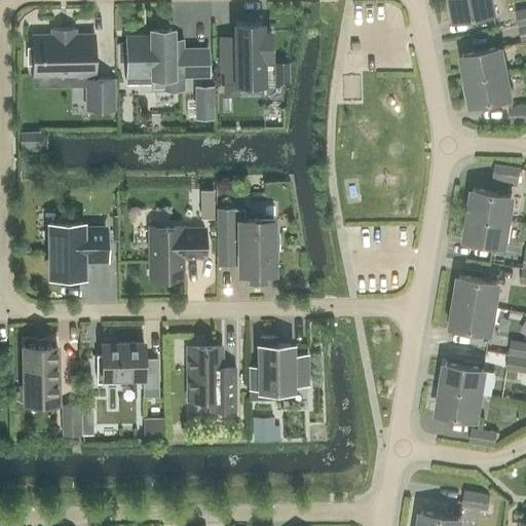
[(494,13),(491,0),(452,0),(456,21),(494,13)]
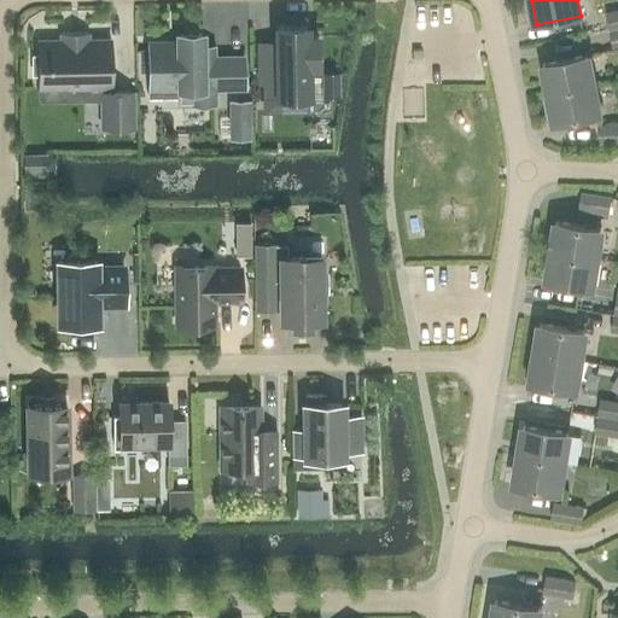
[(617,28),(617,10),(606,12),(611,30),(617,28)]
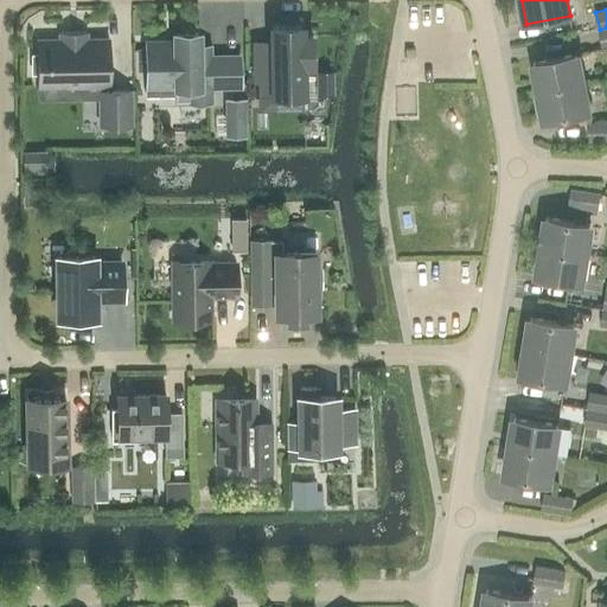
[(313,65),(313,37),(302,37),(302,26),(273,27),(273,50),(256,50),(256,81),(273,81),(273,96),(304,95),(304,65),(313,65)]
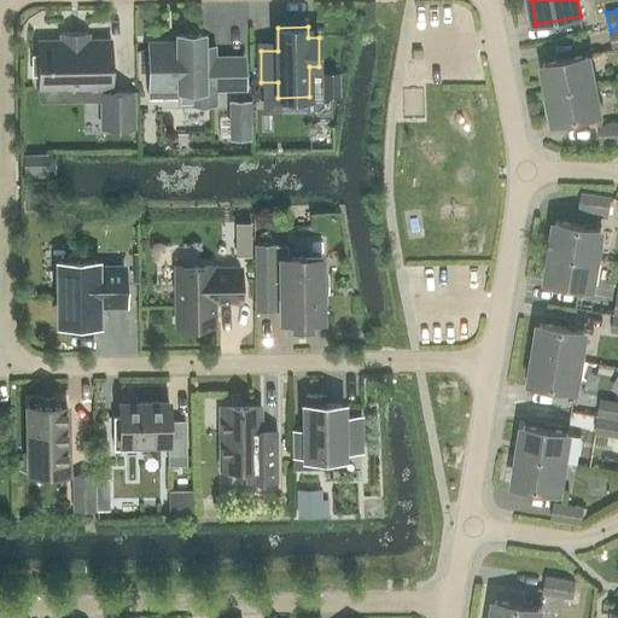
[(245,88),(244,57),(214,58),(214,47),(203,47),(203,34),(179,34),(179,42),(150,44),(151,79),(180,77),(180,89),(193,89),(193,104),(215,104),(215,89),(245,88)]
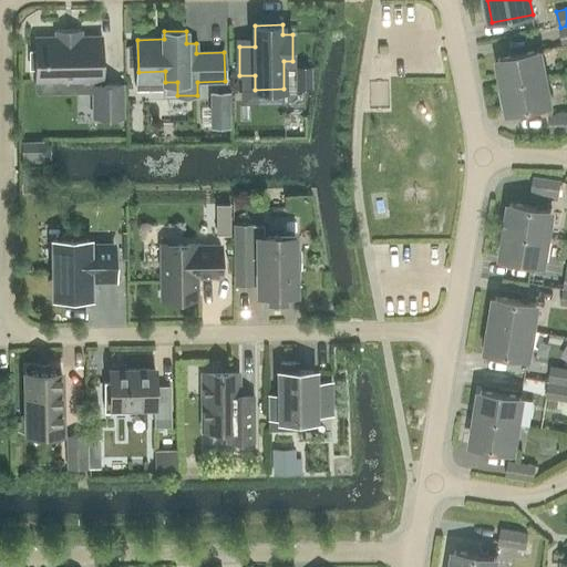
[(35,82),(37,82),(93,81),(93,117),(124,116),(123,85),(103,85),(102,37),(35,38),(35,52),(30,52),(31,69),(35,69),(35,82)]
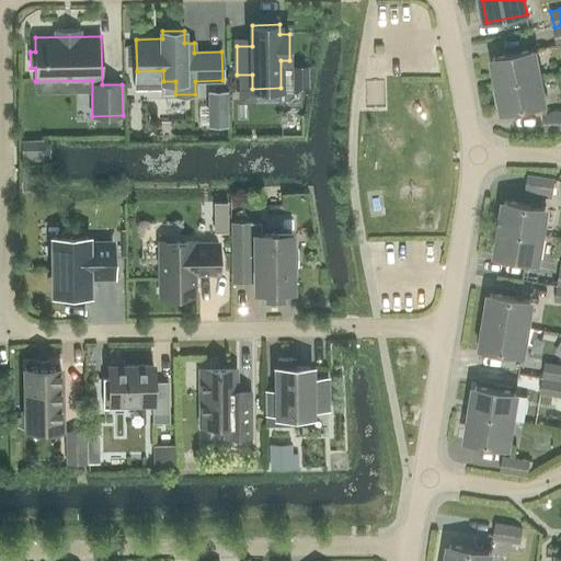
[(539,78),(534,50),(494,58),(500,84),(539,78)]
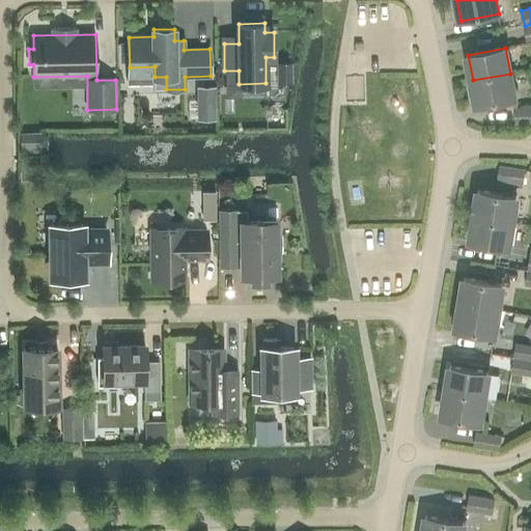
[(279,83),(291,83),(291,62),(279,62),(279,83)]
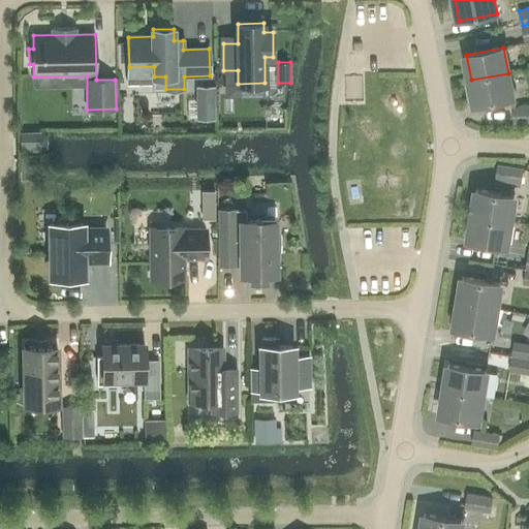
[(514,98),(508,73),(471,80),(475,105),(514,98)]
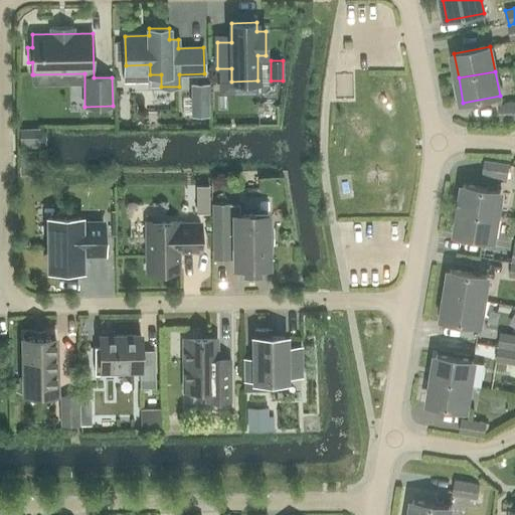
[(207,86),(193,86),(194,114),(207,114),(207,86)]
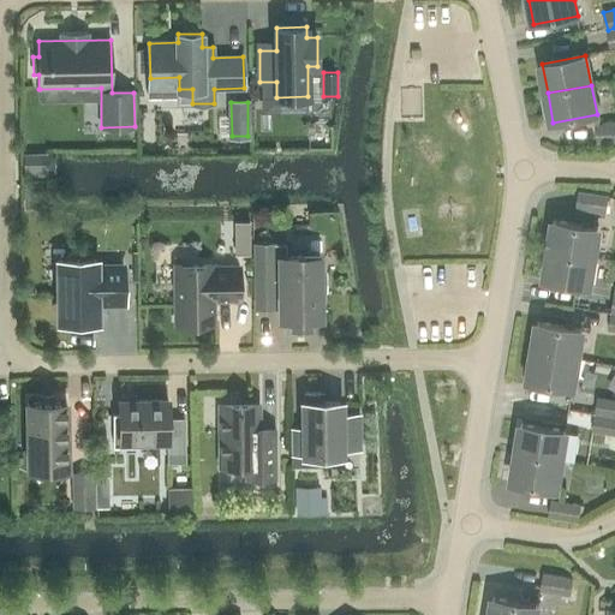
[(614,142),(614,123),(597,124),(597,142),(614,142)]
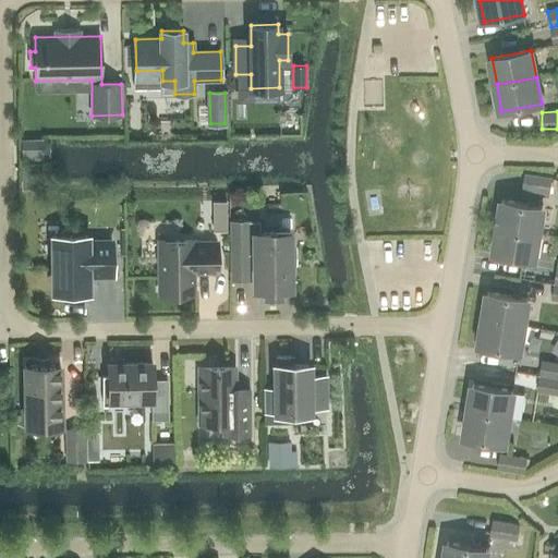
[(23,180),(44,179),(44,166),(37,166),(22,167),(23,180)]
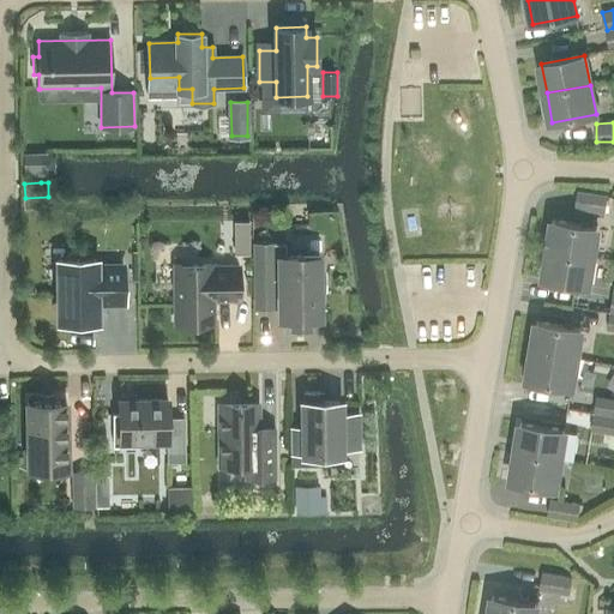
[(608,196),(578,192),(576,209),(606,212),(608,196)]
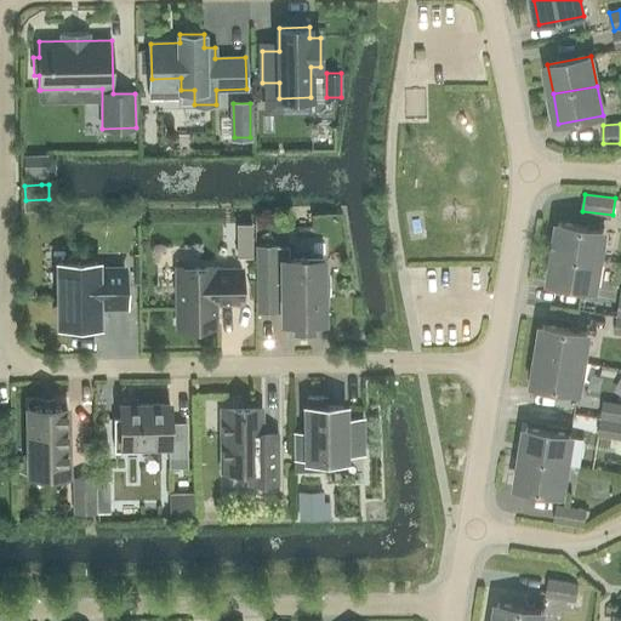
[(254,223),(234,223),(235,257),(254,257),(254,223)]
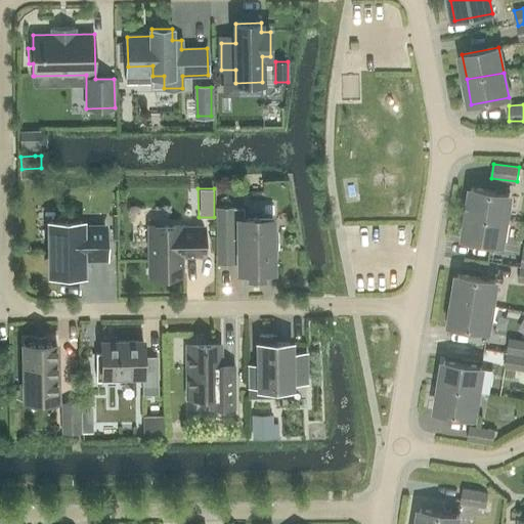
[(510,194),(473,188),(469,214),(506,220),(510,194)]
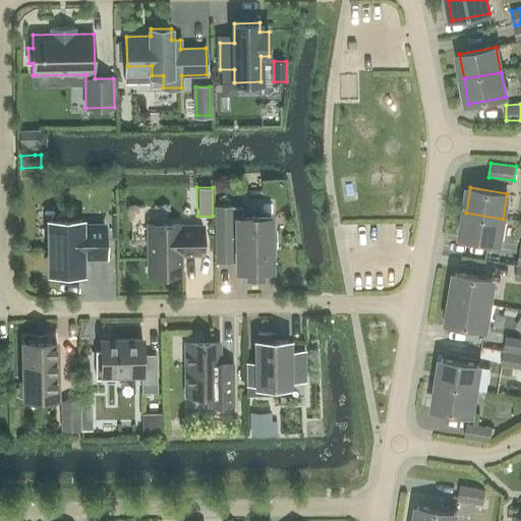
[(271,269),(270,218),(243,218),(242,207),(216,208),(217,261),(233,259),(233,237),(238,237),(239,270),(271,269)]
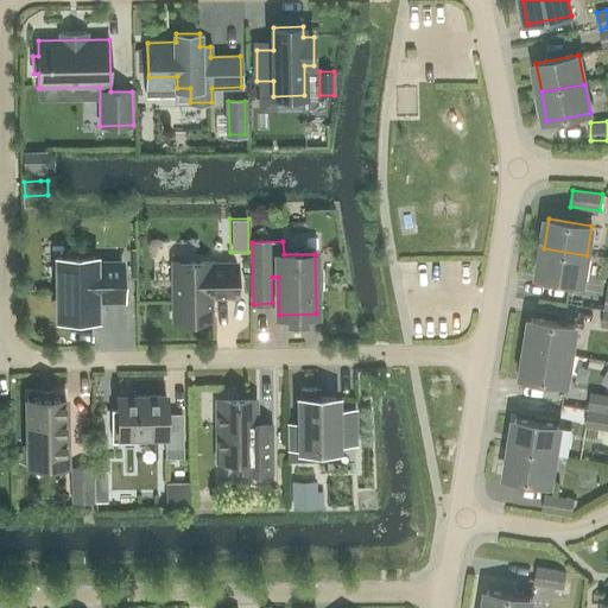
[(582,284),(587,255),(544,248),(539,277),(582,284)]
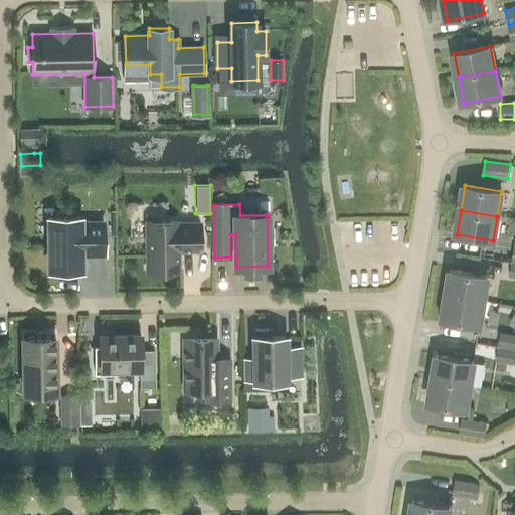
[(148,222),(148,267),(178,267),(178,250),(201,250),(200,223),(178,224),(178,222),(148,222)]
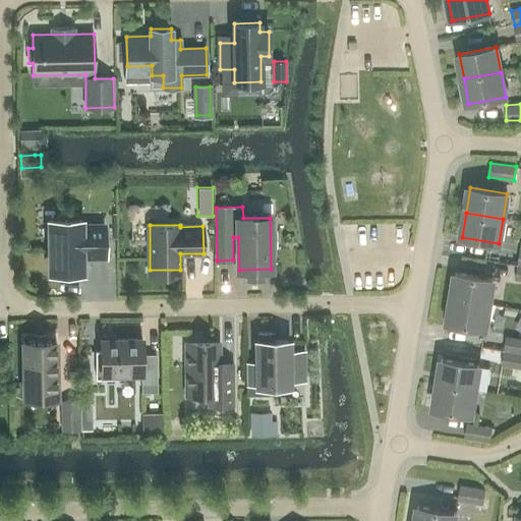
[(51,226),(51,268),(81,267),(81,253),(89,253),(89,255),(106,255),(105,227),(81,227),(81,226),(51,226)]
